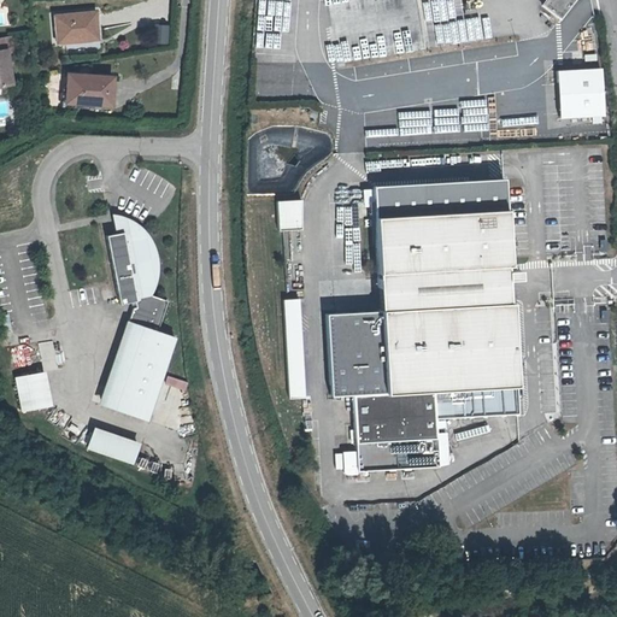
[(418,0),(327,0),(331,27),(338,64),(427,50),(418,0)]
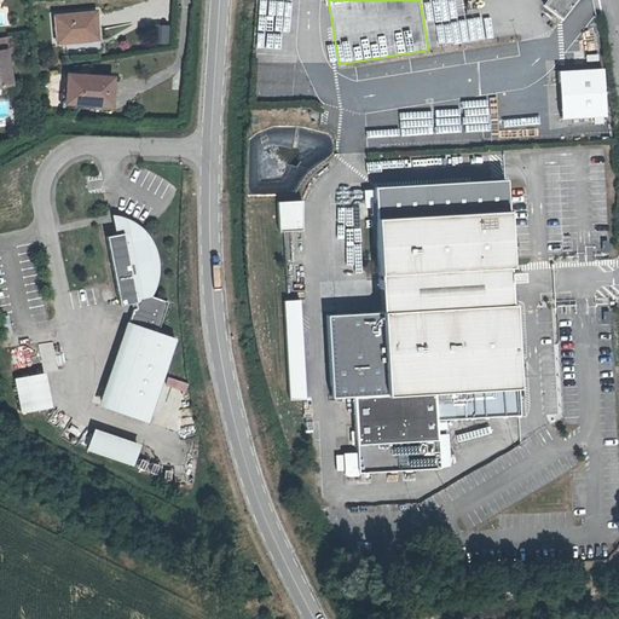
[(560,16),(565,19),(579,0),(550,0),(547,5),(560,16)]
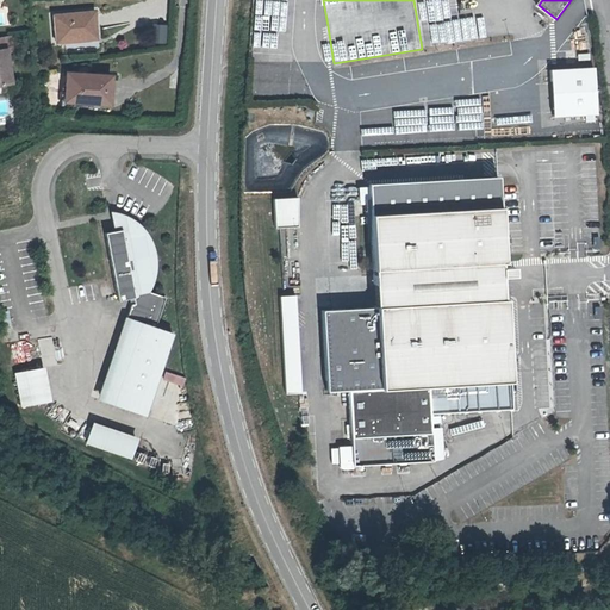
[(93,8),(54,13),(56,41),(94,37),(93,8)]
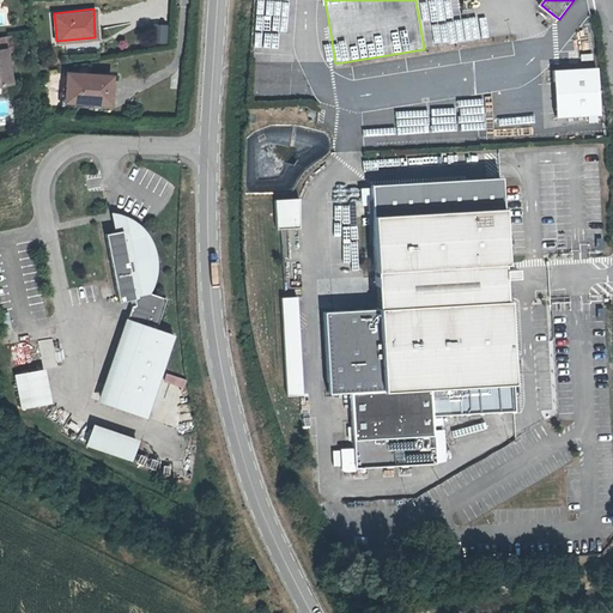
[(153,43),(167,43),(167,24),(153,24),(153,43)]
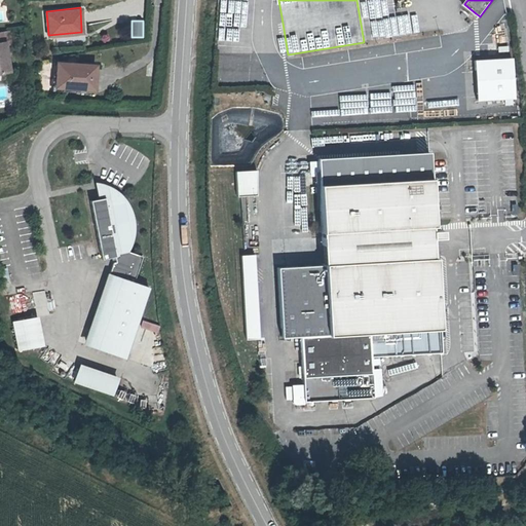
[(9,32),(0,33),(0,75),(10,73),(6,46),(11,45),(9,32)]
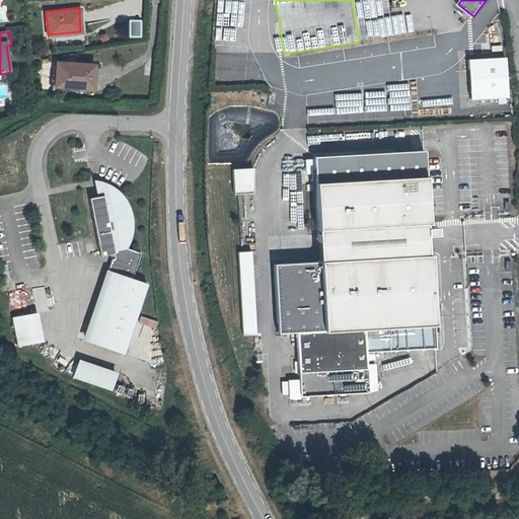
[(509,96),(507,57),(472,59),(469,59),(471,98),(509,96)]
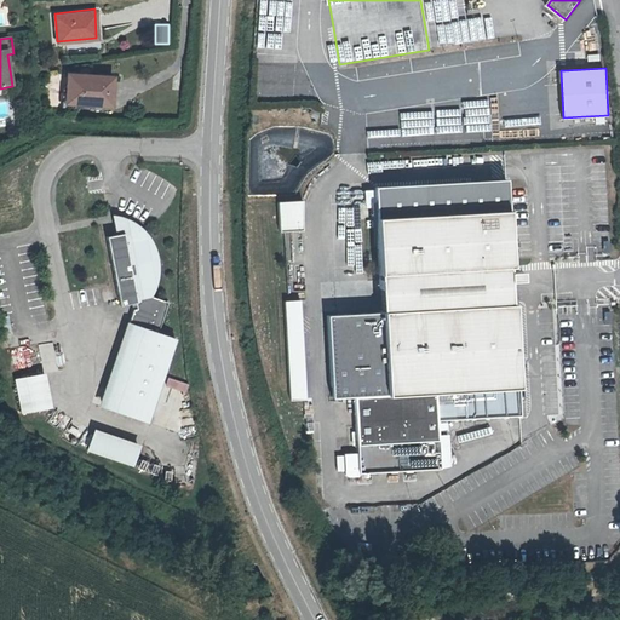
[(113,103),(113,75),(68,76),(69,104),(113,103)]
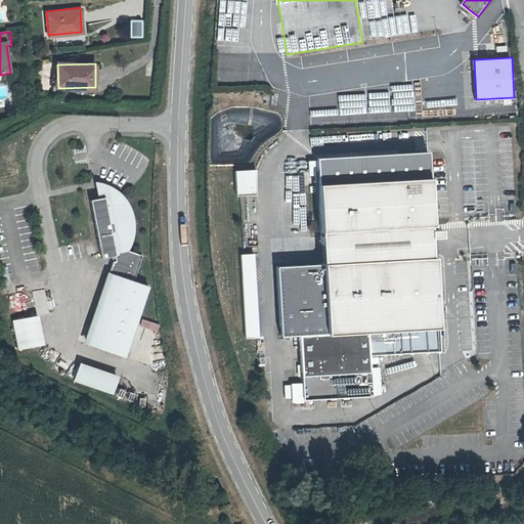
[(319,184),(431,177),(429,153),(317,160),(317,161),(319,184)]
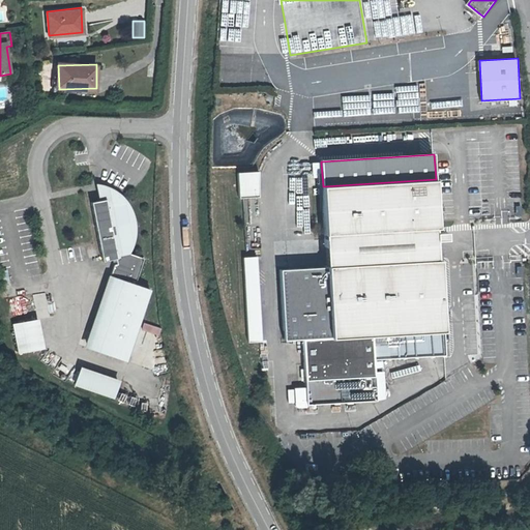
[(258,172),(237,173),(238,198),(259,197),(258,172)]
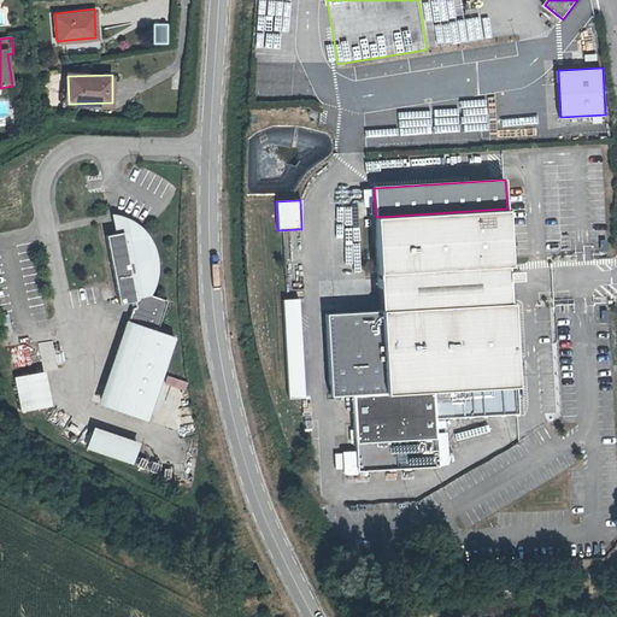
[(353,394),(358,470),(440,465),(438,421),(436,392),(518,387),(513,303),(510,304),(507,281),(521,280),(521,270),(506,271),(506,266),(510,266),(510,265),(507,209),(376,217),(382,310),(325,315),(331,395),(353,394)]
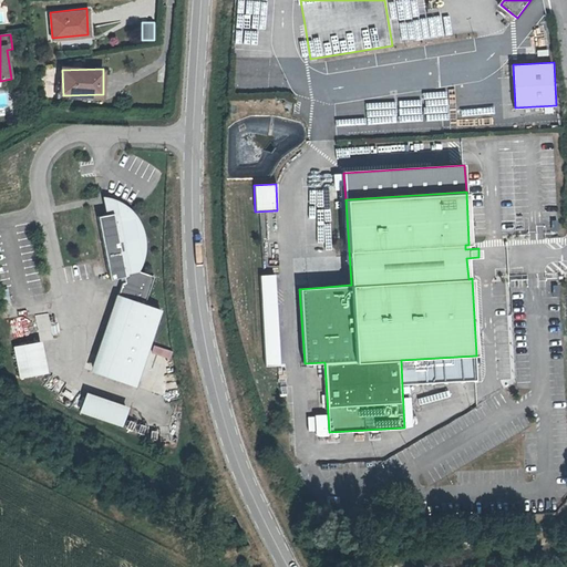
[(113,197),(106,205),(107,213),(99,214),(110,272),(124,269),(125,275),(126,280),(124,280),(120,294),(122,294),(96,370),(137,383),(163,308),(146,302),(156,274),(140,269),(143,261),(144,257),(146,251),(146,246),(146,239),(145,234),(143,226),(142,222),(138,217),(135,213),(132,208),(127,205),(124,203),(120,200),(113,197)]
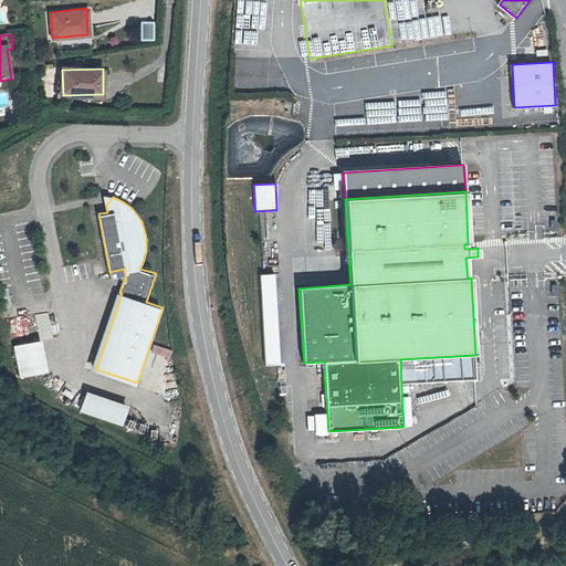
[(274,274),(260,275),(266,366),(281,365),(274,274)]
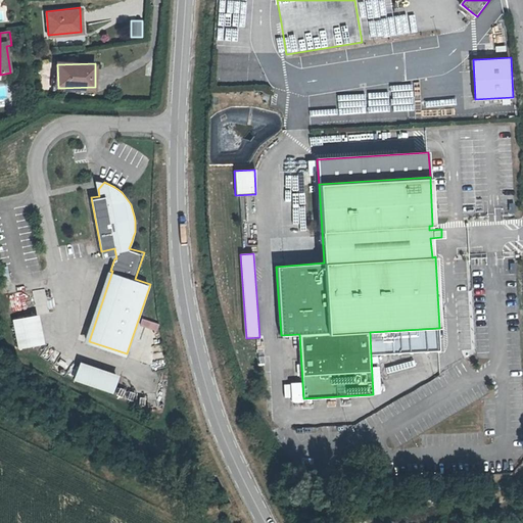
[(0,270),(2,280),(9,278),(7,266),(0,267),(0,270)]
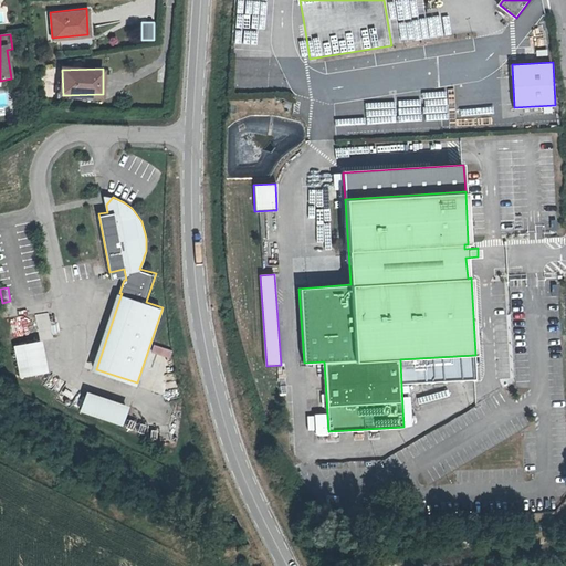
[(39,325),(50,324),(48,313),(37,314),(39,325)]
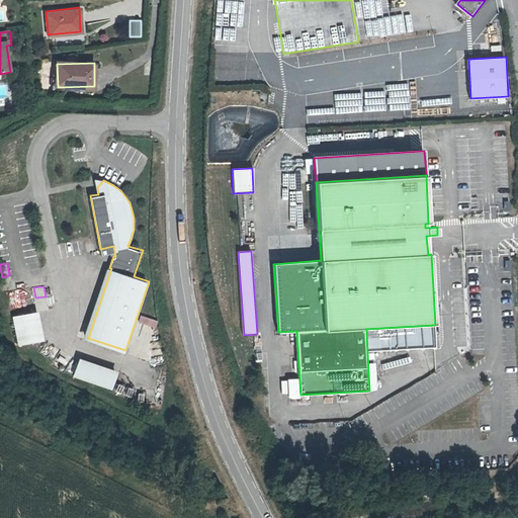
[(20,342),(41,338),(35,311),(15,316),(20,342)]
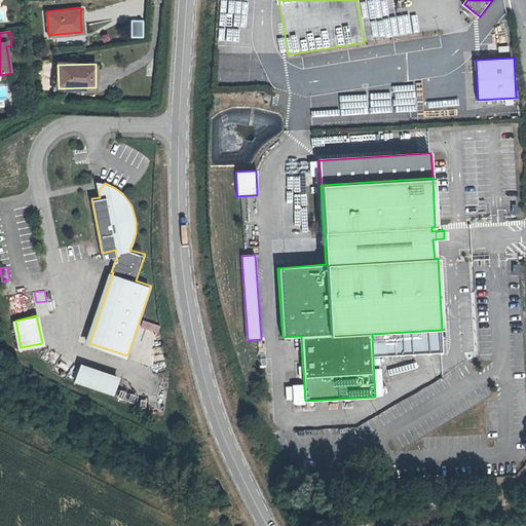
[(143,320),(141,327),(158,332),(160,326),(143,320)]
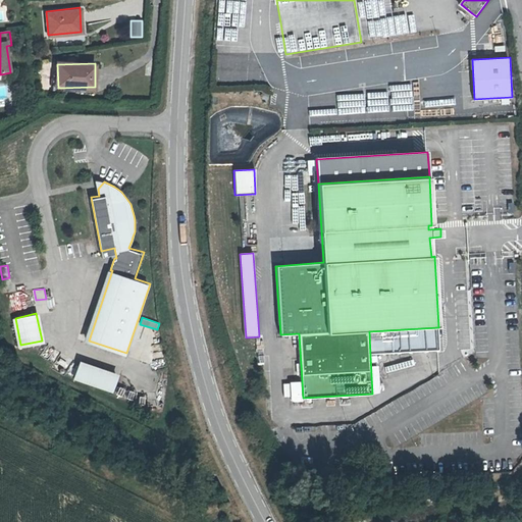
[(369,331),(370,356),(439,351),(438,327),(369,331)]
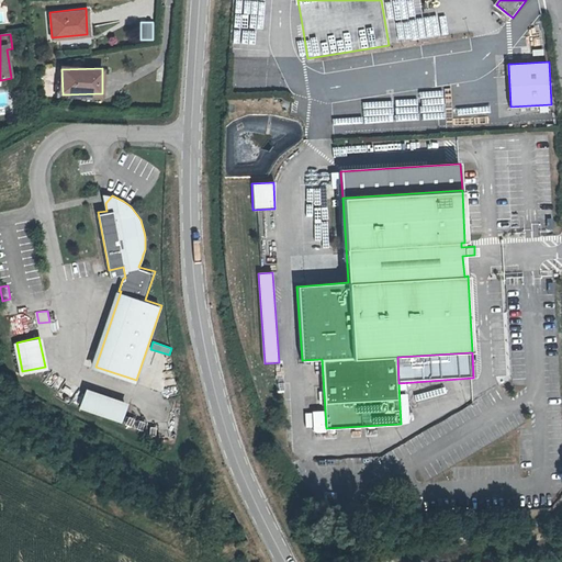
[(82,405),(122,418),(127,403),(87,390),(82,405)]
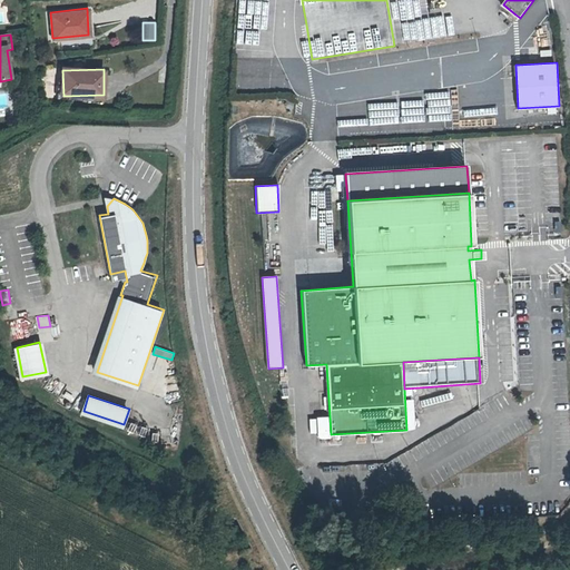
[(127,431),(143,438),(146,429),(130,422),(127,431)]
